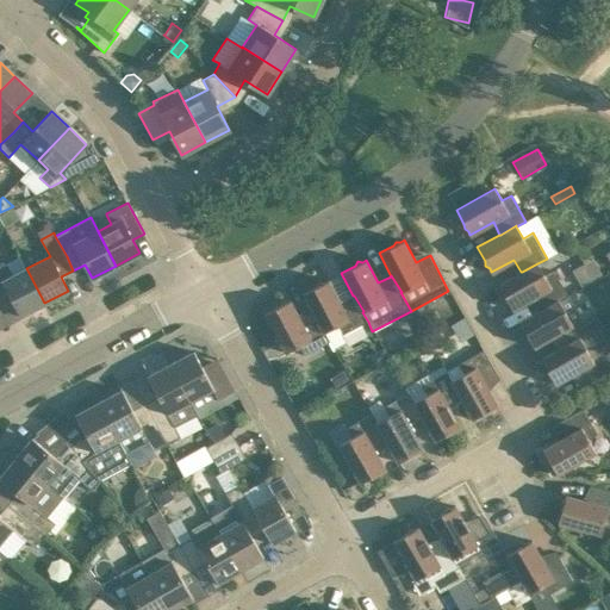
[(26,268),(13,275),(7,262),(1,261),(0,261),(0,291),(7,288),(10,294),(22,316),(44,303),(26,268)]
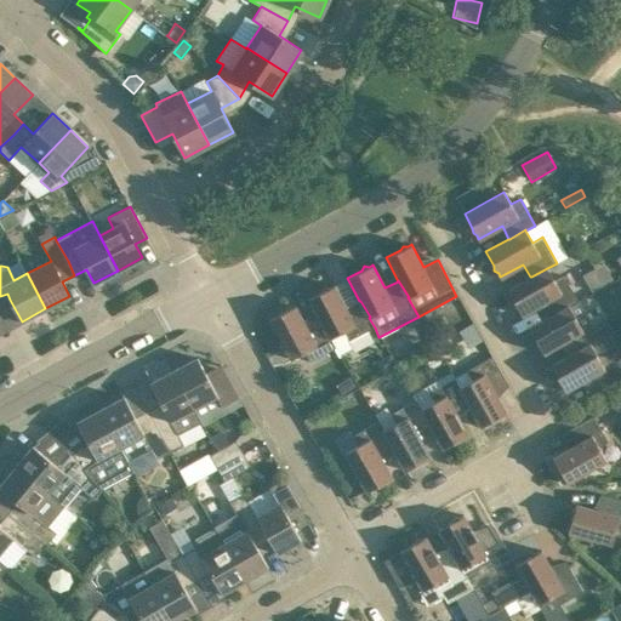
[(545,302),(552,314),(552,315),(569,306),(579,301),(564,275),(554,280),(547,268),(531,277),(530,277),(507,290),(516,303),(516,309),(520,312),(522,315),(545,302)]
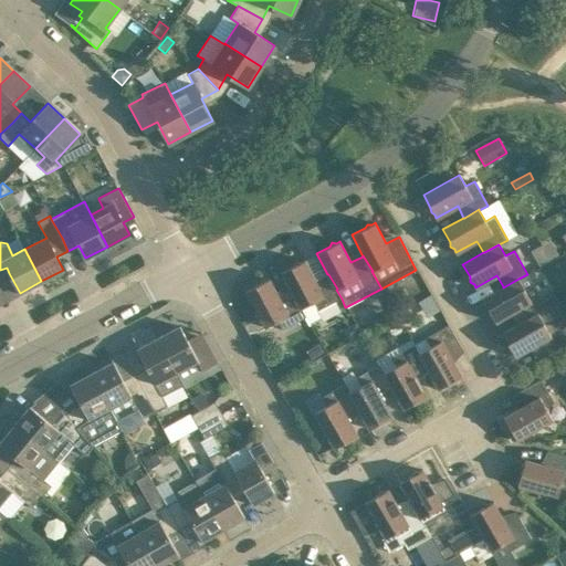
[(293,293),(302,307),(302,308),(306,316),(303,318),(307,326),(311,325),(310,322),(320,316),(317,311),(342,299),(336,290),(337,289),(328,274),(327,274),(316,281),(304,260),(301,261),(296,261),(294,265),(281,272),(292,293),(293,293)]
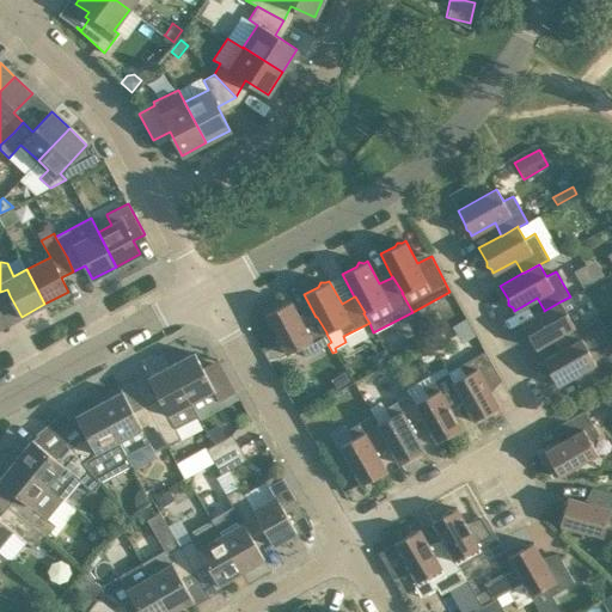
[(305,356),(328,344),(331,342),(326,334),(326,332),(317,317),(316,317),(304,324),(292,301),(288,303),(283,303),(280,307),(265,314),(287,354),(300,347),(305,356)]
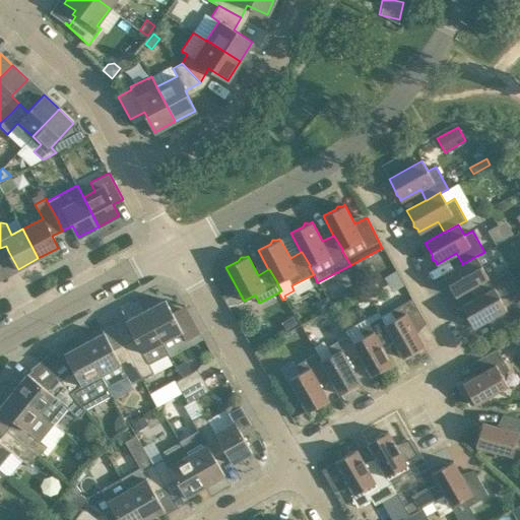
[(462,263),(443,274),(450,286),(450,290),(453,293),(455,296),(468,288),(474,284),(480,295),(480,296),(495,287),(495,288),(503,283),(514,277),(510,270),(499,276),(491,262),(482,266),(476,256),(462,264),(462,263)]
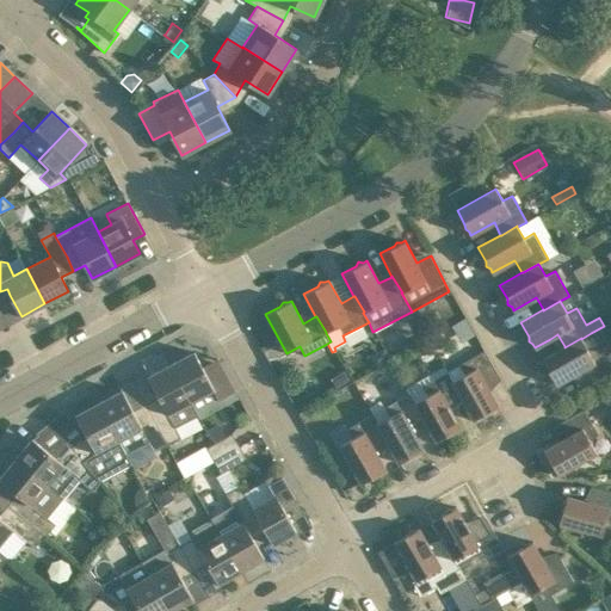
[(586,386),(610,371),(610,369),(591,333),(581,339),(581,338),(565,347),(565,346),(542,359),(550,374),(550,378),(554,381),(556,384),(579,371),(586,386)]
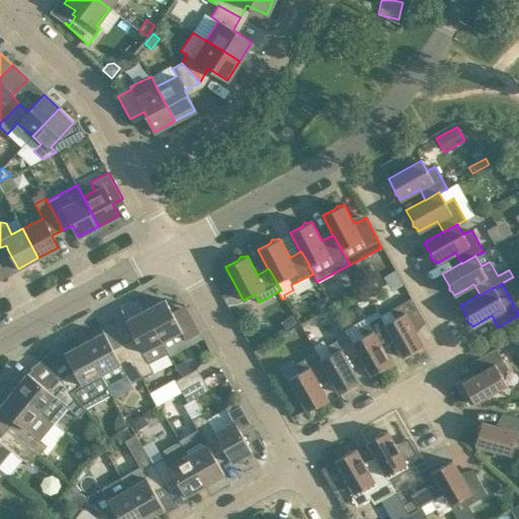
[(326,296),(314,302),(319,311),(331,305),(326,296)]
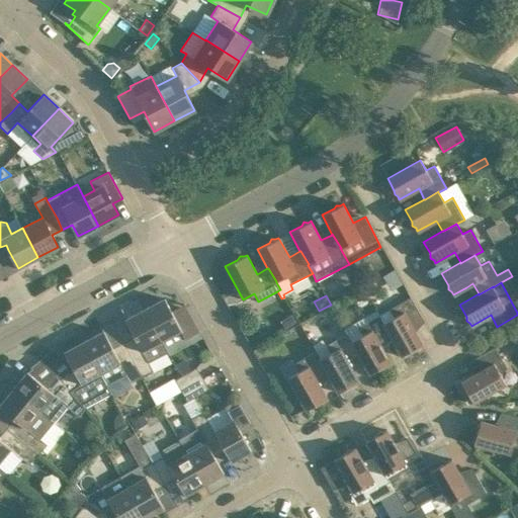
[(423,318),(411,296),(390,309),(394,317),(384,323),(391,337),(401,356),(413,349),(417,349),(419,346),(422,344),(412,325),(423,318)]
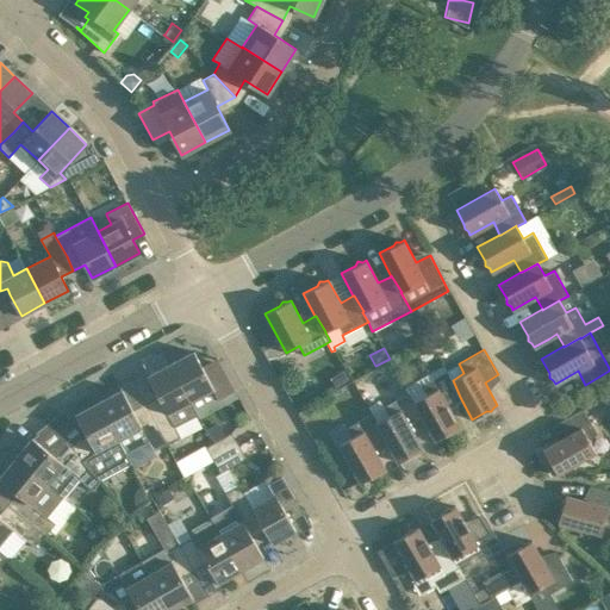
[(170,363),(191,400),(198,414),(219,402),(218,399),(234,391),(219,363),(205,372),(194,352),(170,363)]
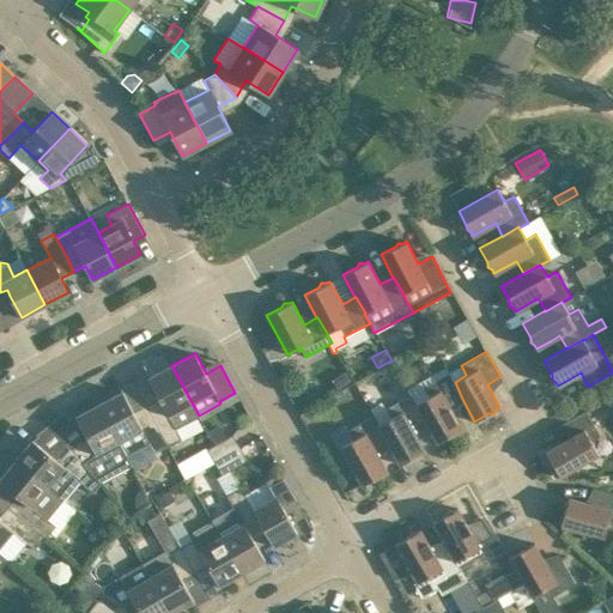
[(192,402),(171,365),(147,377),(159,399),(146,405),(168,447),(181,439),(176,429),(199,417),(200,417),(199,416),(192,402)]
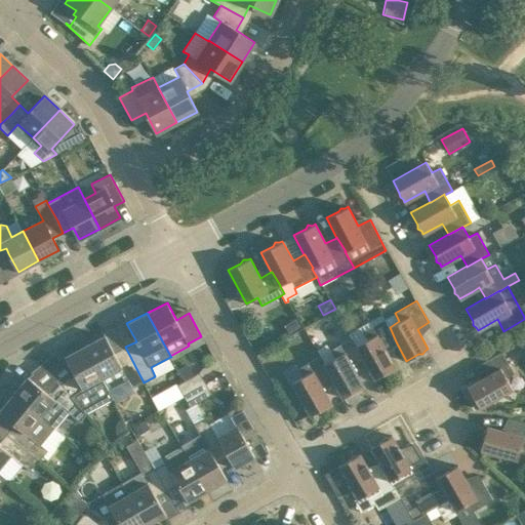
[(295,318),(284,325),(289,333),(300,326),(295,318)]
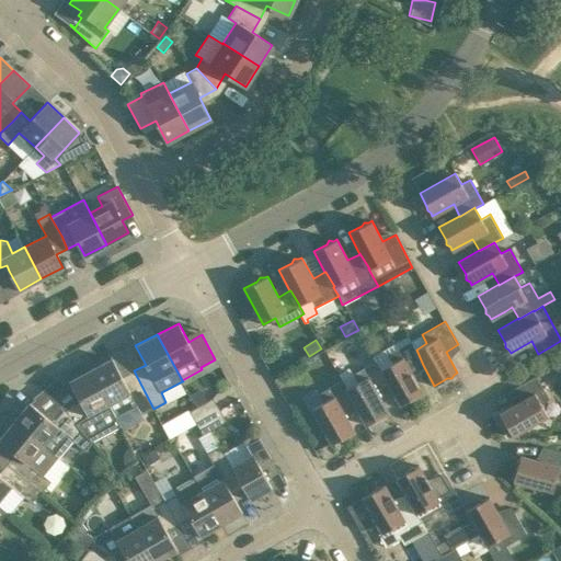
[(411,341),(390,353),(387,347),(374,355),(381,369),(381,368),(389,384),(388,385),(400,405),(423,392),(411,371),(423,365),(416,350),(415,350),(411,341)]
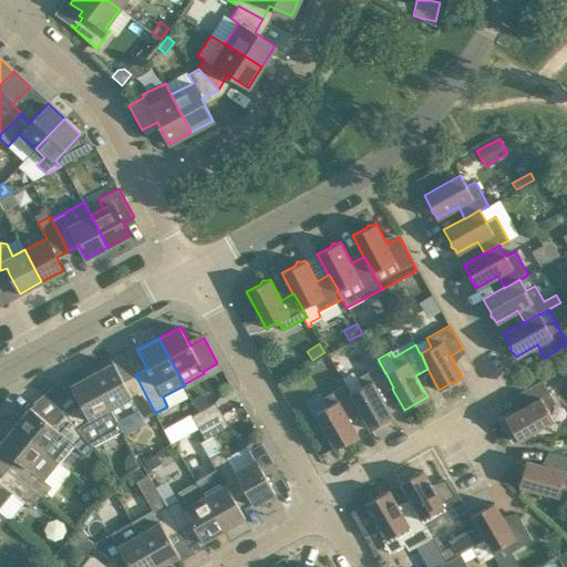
[(361,387),(351,392),(359,408),(358,409),(370,430),(383,422),(388,422),(390,418),(393,416),(381,395),(392,389),(393,388),(385,372),(385,373),(378,359),(377,358),(375,359),(379,366),(357,378),(361,387)]
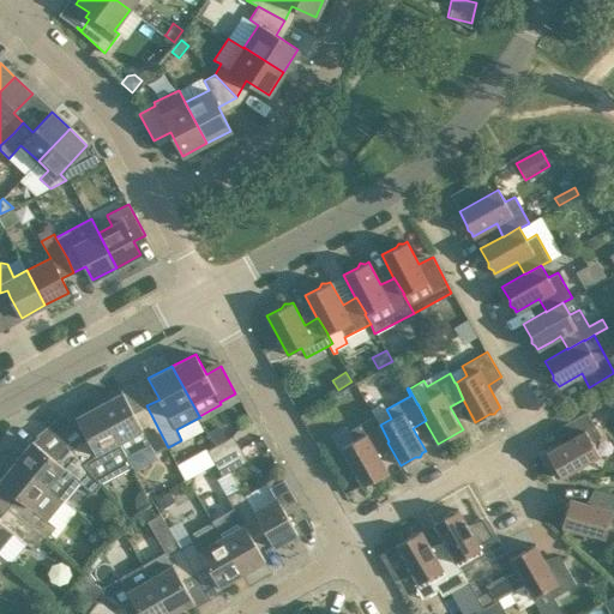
[(119,443),(126,456),(127,456),(150,443),(156,453),(168,447),(146,405),(133,413),(122,392),(100,404),(119,443)]
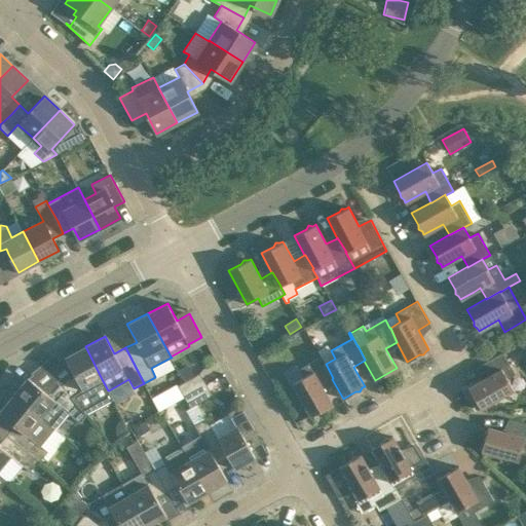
[(85,415),(113,401),(114,400),(109,390),(108,390),(102,379),(85,346),(65,358),(74,375),(60,382),(85,415)]
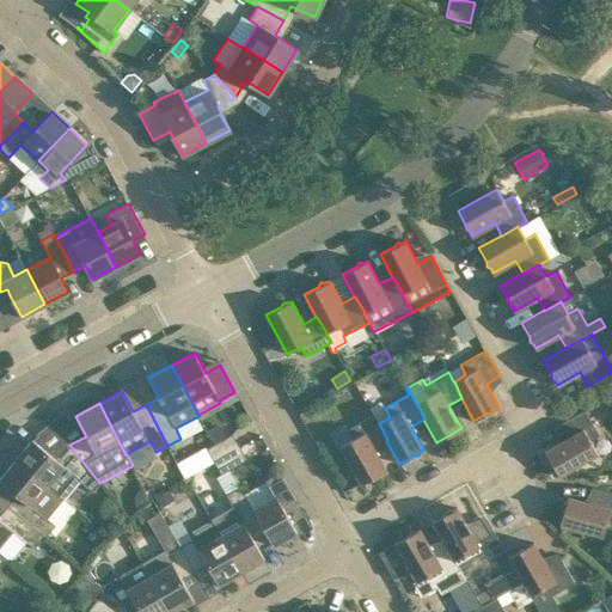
[(585,409),(560,424),(567,438),(544,451),(546,454),(546,459),(550,461),(558,476),(598,453),(591,440),(599,435),(585,409)]
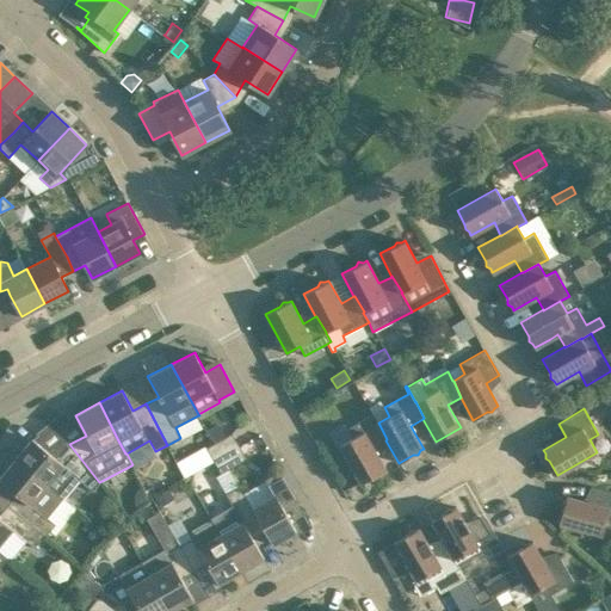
[(387,439),(378,423),(372,414),(347,429),(352,438),(339,445),(362,483),(387,469),(374,446),(386,440),(387,439)]
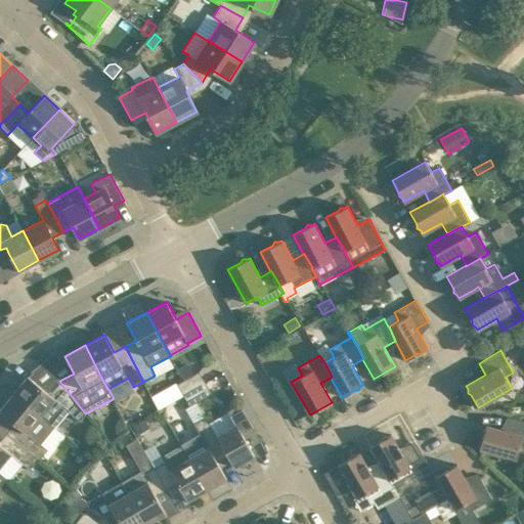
[(205,382),(199,370),(193,375),(183,380),(176,384),(182,395),(205,382)]
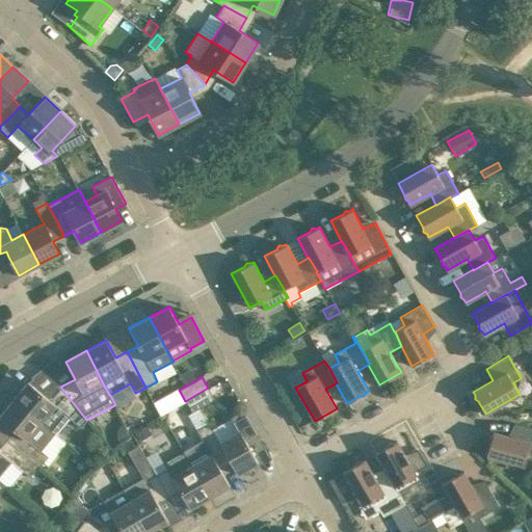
[(86,420),(60,387),(50,400),(28,381),(14,399),(55,434),(71,418),(80,426),(86,420)]
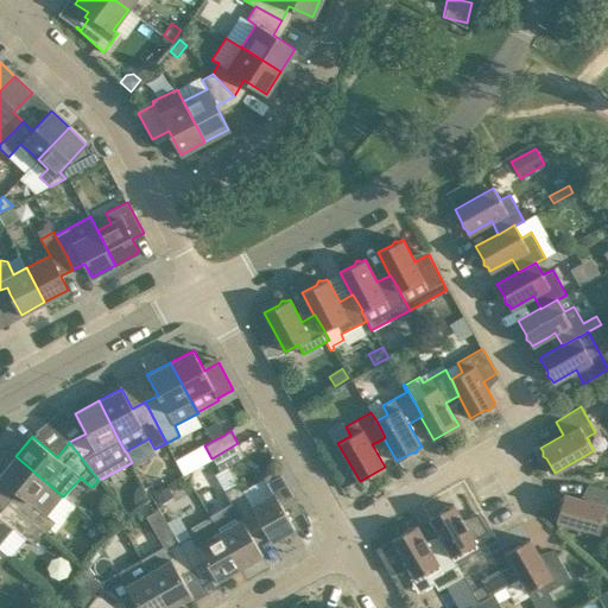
[(220,472),(225,468),(246,456),(238,443),(211,458),(220,472)]
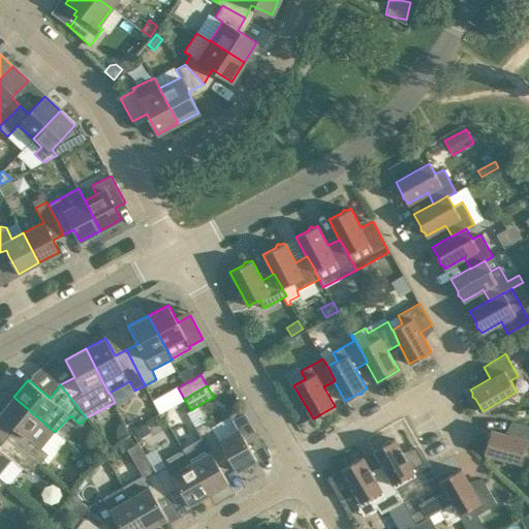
[(184,399),(178,387),(177,386),(169,391),(177,403),(184,399)]
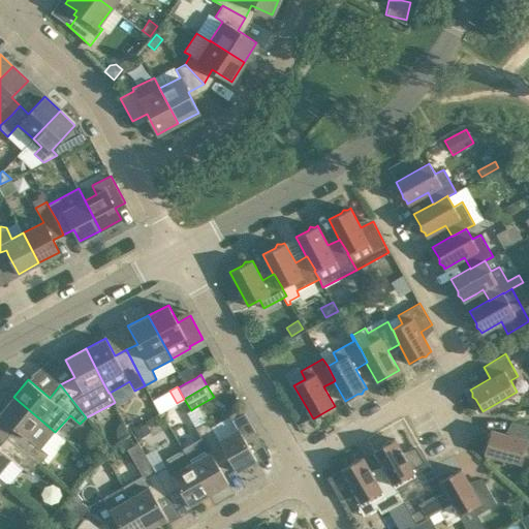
[(6,437),(38,464),(48,454),(41,448),(55,432),(13,397),(0,412),(0,415),(14,428),(6,437)]
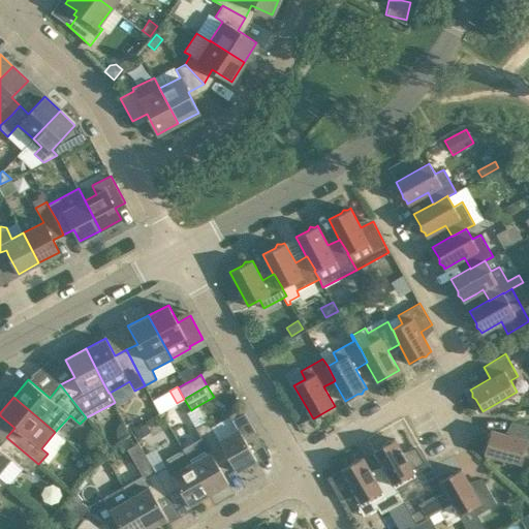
[(238,429),(219,439),(218,439),(229,460),(236,471),(256,460),(247,442),(259,435),(243,407),(229,414),(238,429)]
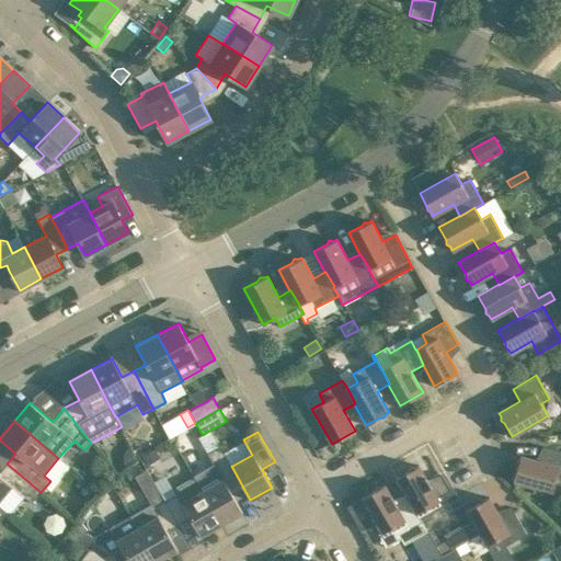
[(220,446),(216,448),(207,454),(213,464),(193,474),(221,525),(242,513),(231,494),(243,488),(231,466),(232,466),(220,445),(220,446)]
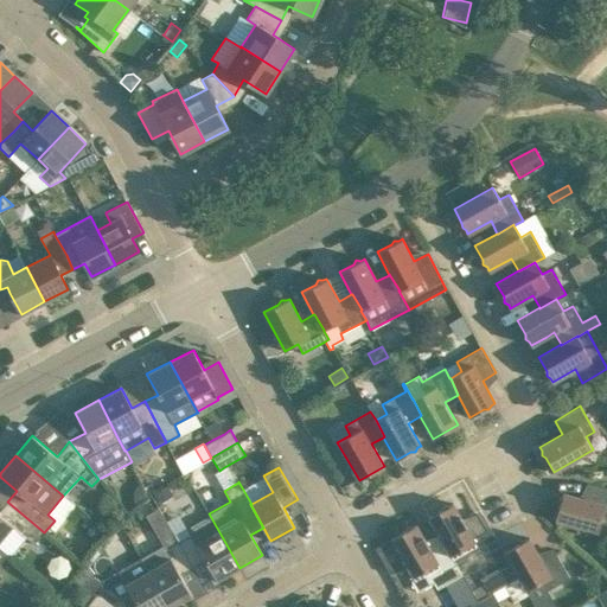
[(606,487),(592,484),(588,499),(563,492),(562,496),(558,499),(560,504),(555,519),(598,531),(602,517),(606,518),(606,487)]
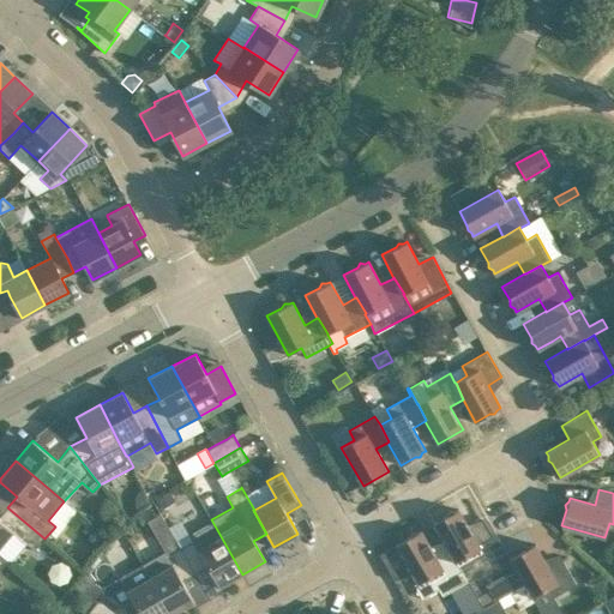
[(169,492),(156,499),(162,509),(175,501),(169,492)]
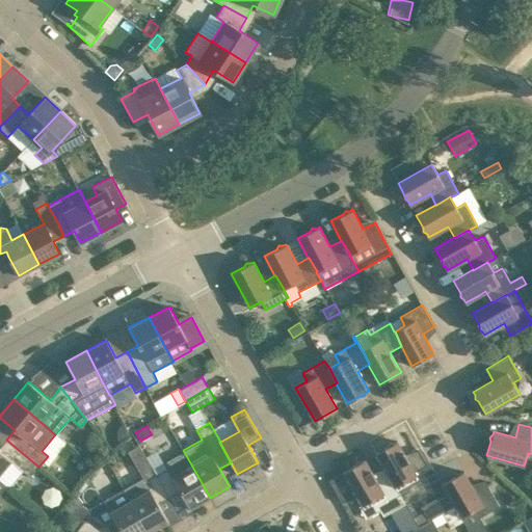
[(0,470),(9,459),(30,477),(38,467),(6,440),(0,447),(0,470)]
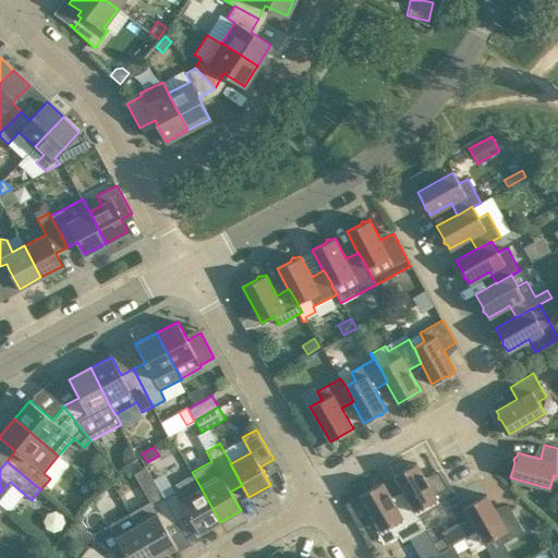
[(415,510),(425,529),(431,526),(434,526),(439,523),(440,520),(448,516),(451,517),(464,509),(463,507),(444,471),(424,476),(416,462),(413,464),(409,464),(407,468),(393,475),(405,496),(407,496),(414,510),(415,510)]
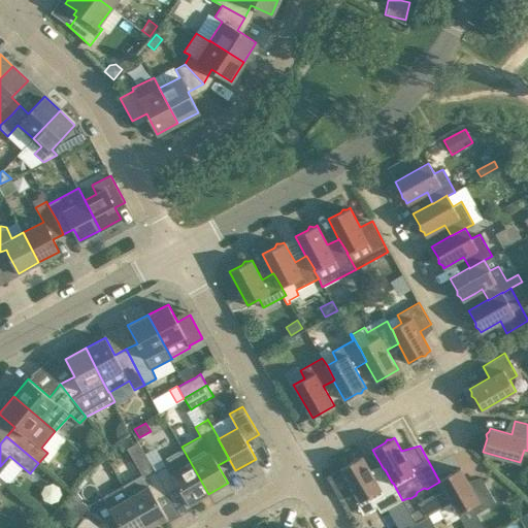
[(167,494),(155,470),(156,470),(138,441),(127,448),(141,474),(122,486),(146,527),(147,527),(167,517),(157,499),(167,494)]
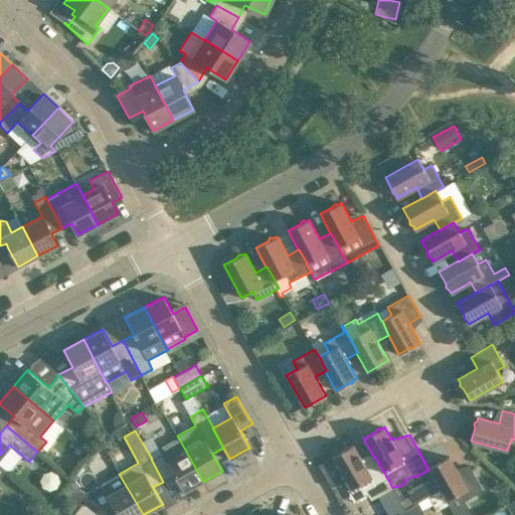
[(161,454),(152,459),(151,459),(163,482),(174,475),(184,493),(203,482),(177,436),(178,438),(158,449),(161,454)]
